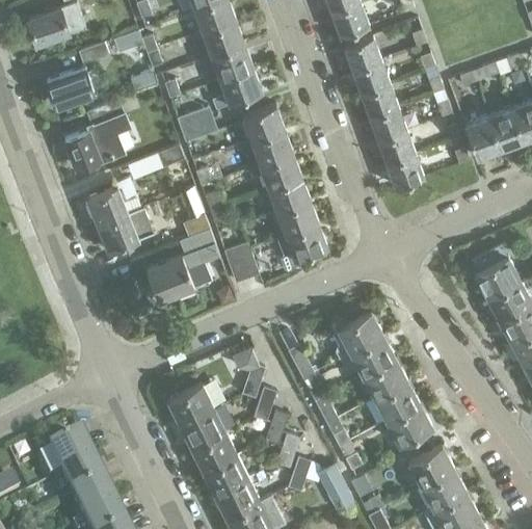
[(145,0),(144,0),(136,3),(140,18),(152,14),(145,0)]
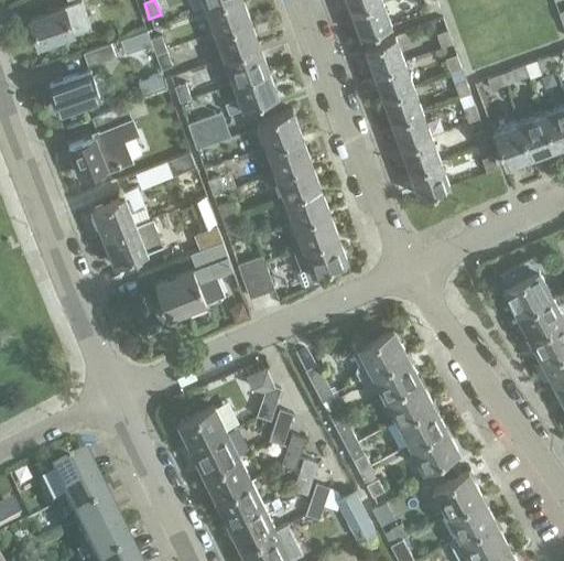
[(201,0),(205,10),(230,0),(201,0)]
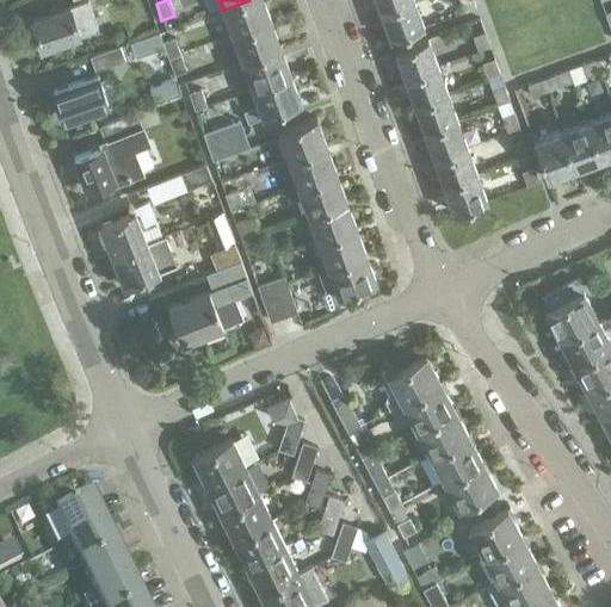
[(232,37),(271,23),(263,0),(250,0),(222,11),(232,37)]
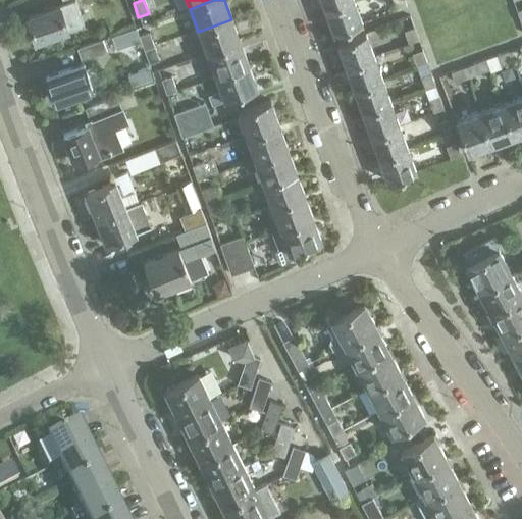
[(320,0),(325,11),(355,1),(354,0),(320,0)]
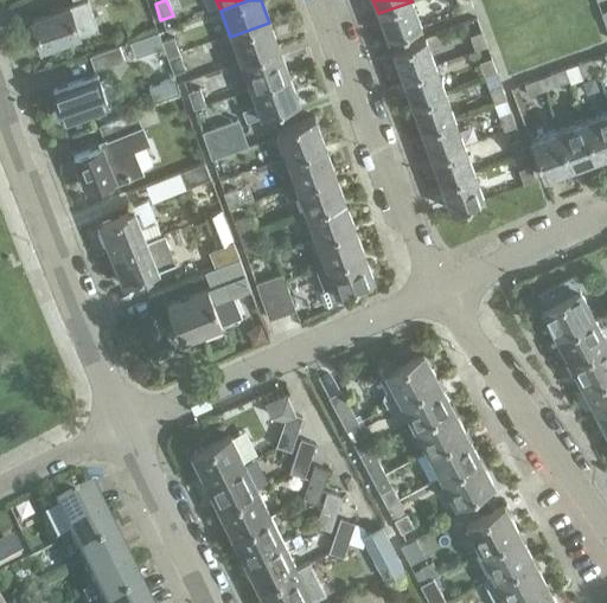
[(473,10),(468,0),(455,0),(461,14),(473,10)]
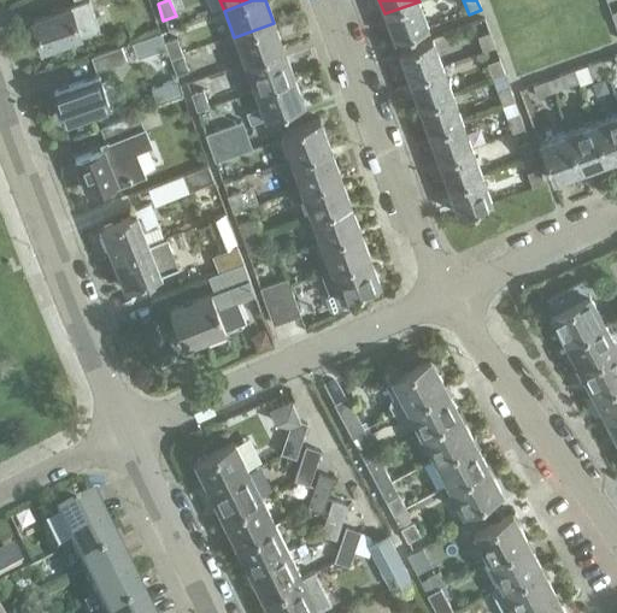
[(30,22),(41,52),(99,31),(89,1),(63,11),(62,9),(51,12),(52,15),(30,22)]
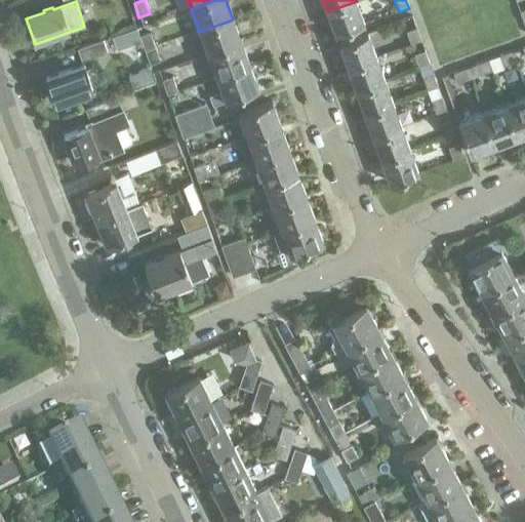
[(327,11),(335,36),(365,25),(357,1),(327,11)]
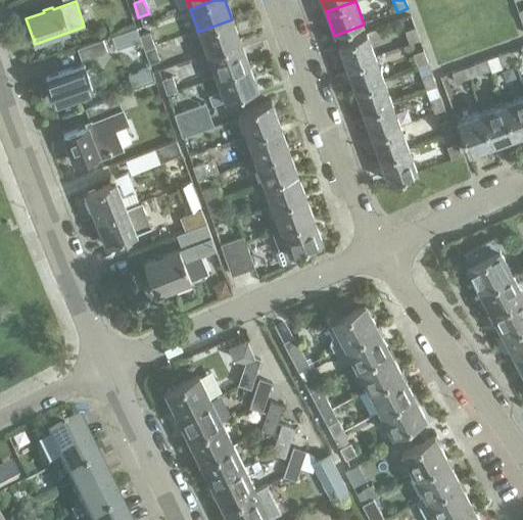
[(206,55),(241,43),(232,19),(198,32),(206,55)]
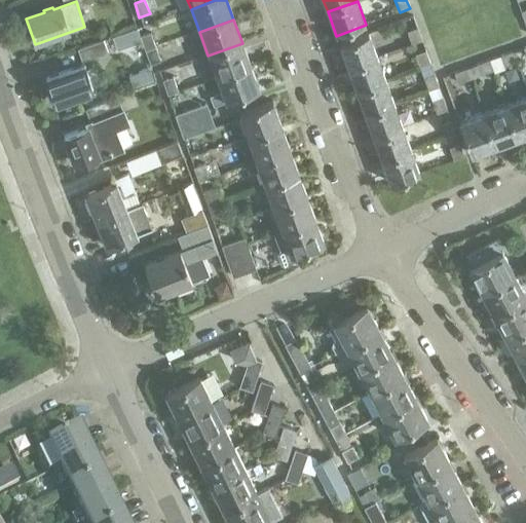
[(136,30),(112,39),(117,51),(141,43),(136,30)]
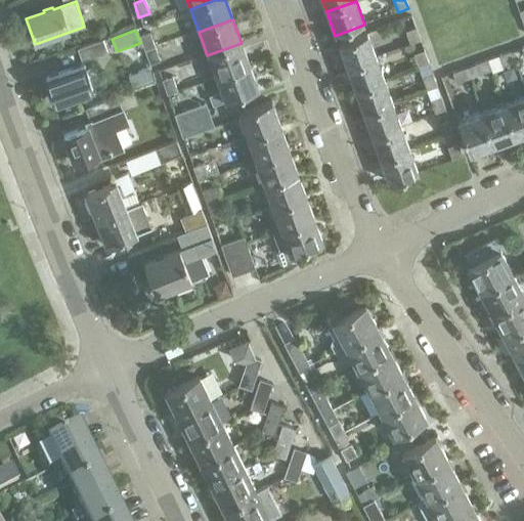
[(417,30),(404,34),(409,46),(421,42),(417,30)]
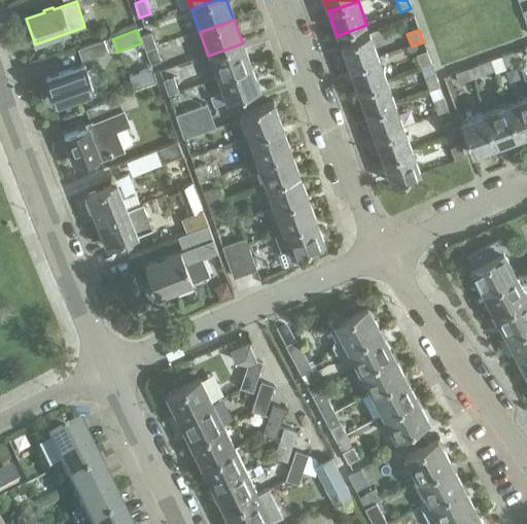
[(150,35),(146,36),(140,38),(145,53),(155,48),(150,35)]
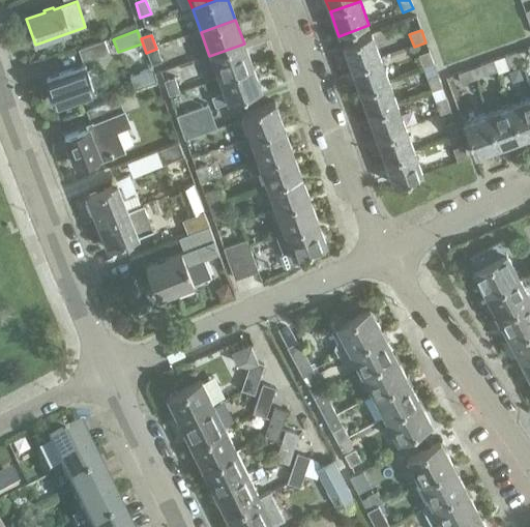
[(351,69),(381,59),(373,35),(342,46),(351,69)]
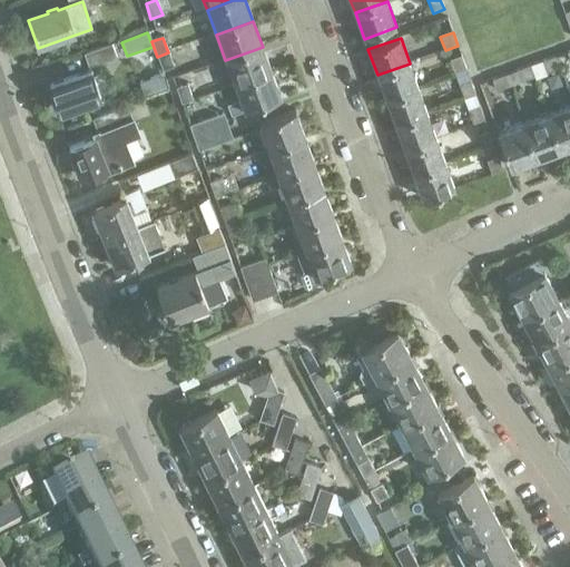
[(117,58),(111,45),(84,55),(88,68),(117,58)]
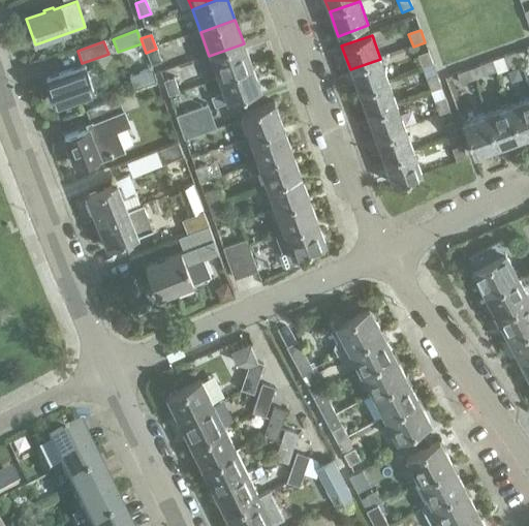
[(244,43),(209,56),(218,80),(252,67),(244,43)]
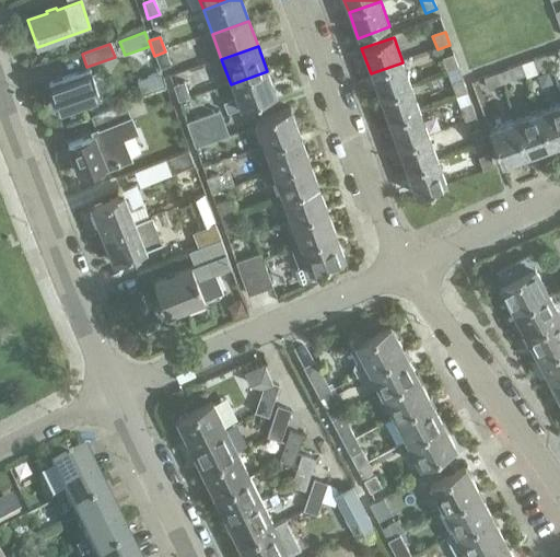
[(154,56),(160,71),(171,67),(165,51),(154,56)]
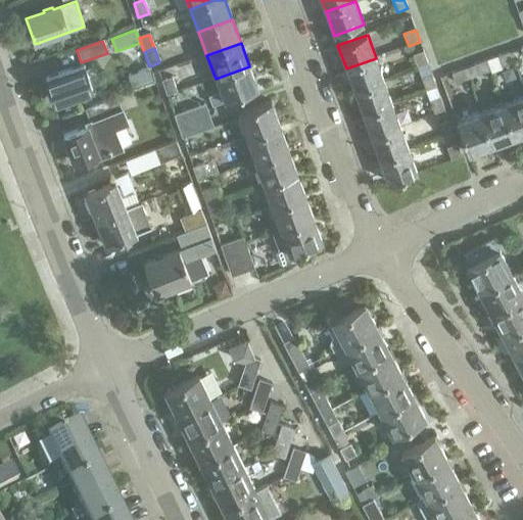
[(417,68),(428,64),(424,52),(413,56),(417,68)]
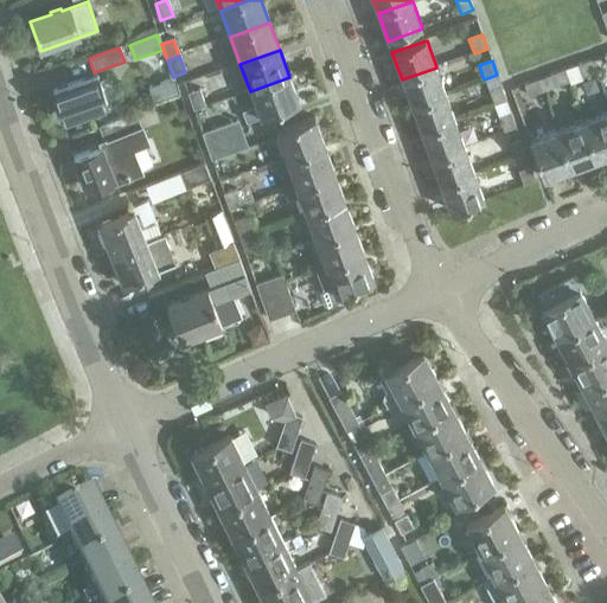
[(576,66),(581,78),(595,72),(592,62),(576,66)]
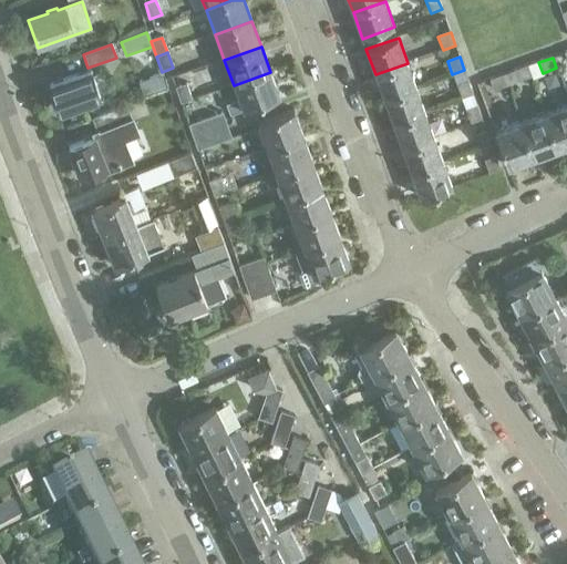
[(384,100),(416,88),(408,63),(375,74),(384,100)]
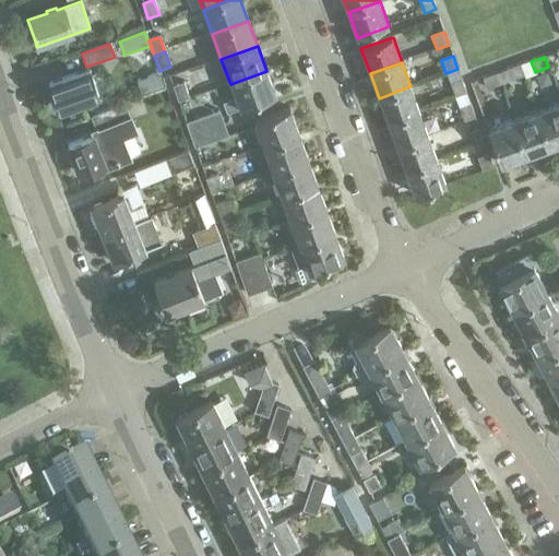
[(524,77),(520,66),(507,70),(511,82),(524,77)]
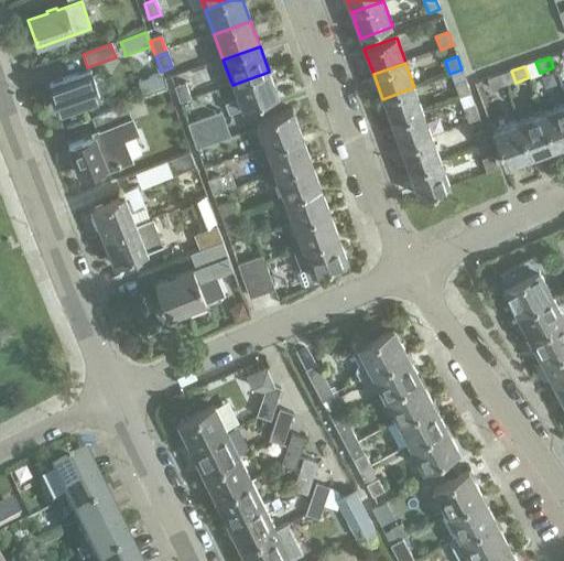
[(100,97),(91,71),(49,85),(58,112),(100,97)]
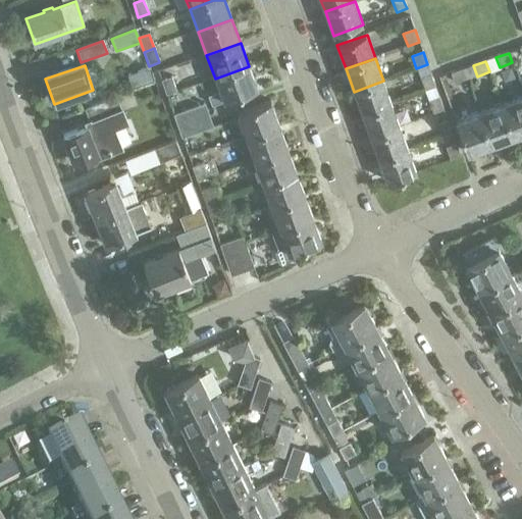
[(215,79),(220,93),(208,97),(212,107),(257,90),(249,66),(215,79)]
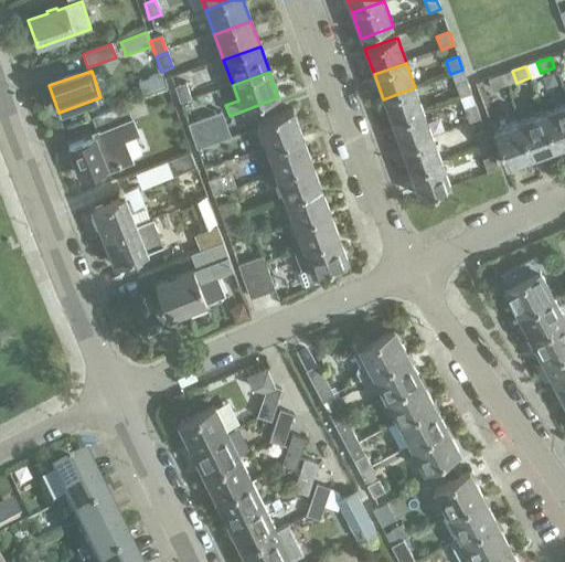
[(160,75),(138,82),(142,95),(163,87),(160,75)]
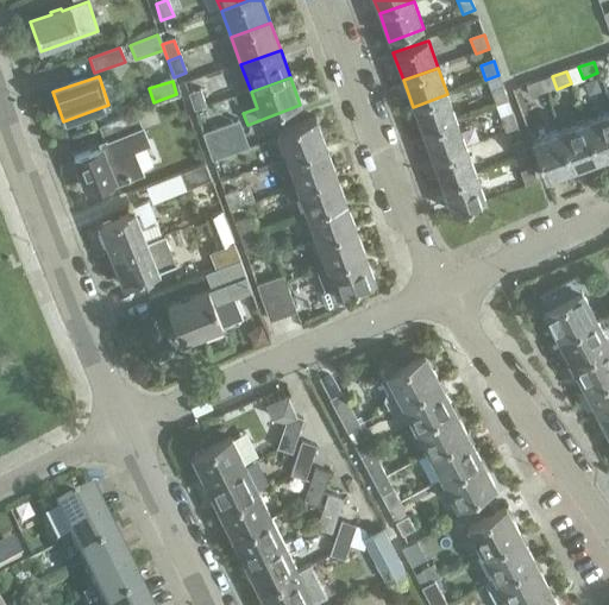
[(545,94),(540,81),(525,87),(529,99),(545,94)]
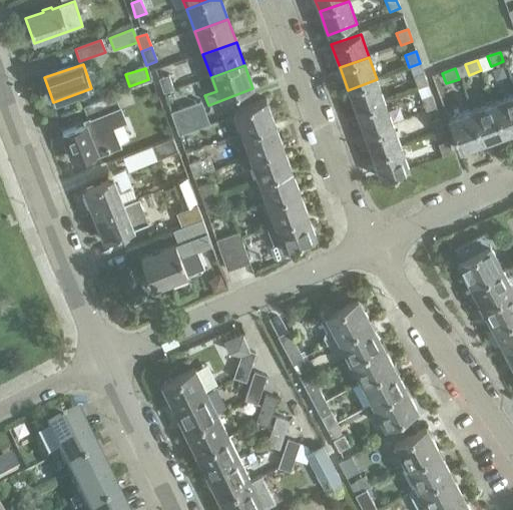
[(424,74),(413,78),(417,90),(428,86),(424,74)]
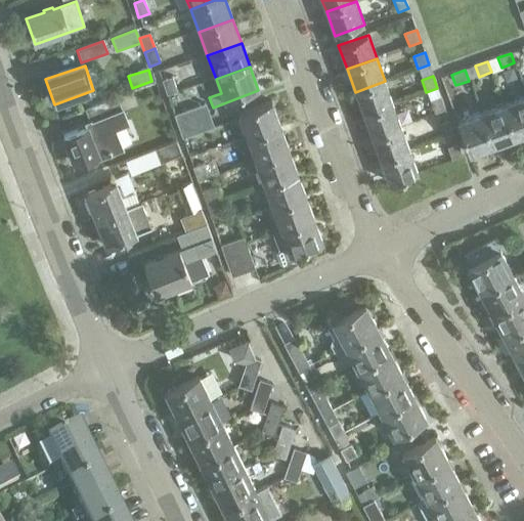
[(172,78),(162,82),(167,96),(177,93),(172,78)]
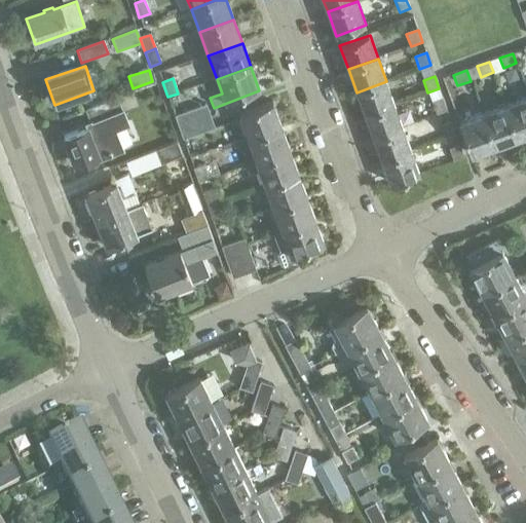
[(357,92),(365,115),(395,105),(386,81),(357,92)]
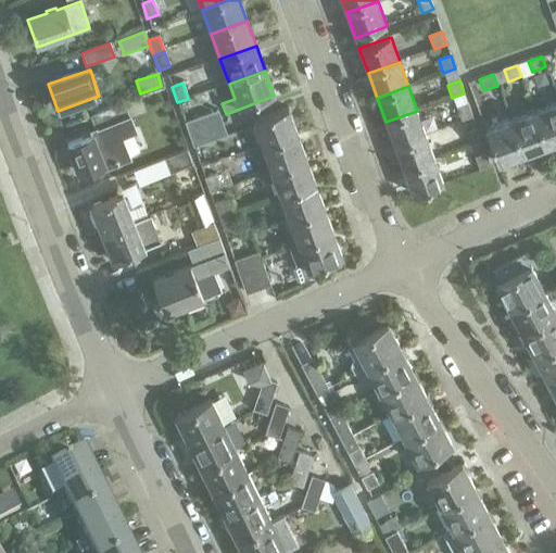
[(555,103),(534,112),(547,148),(555,145),(555,103)]
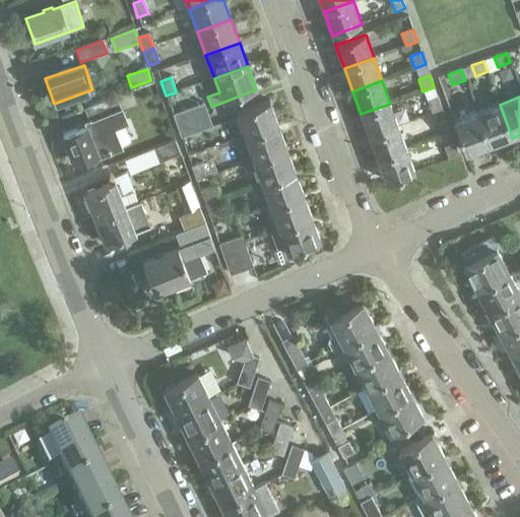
[(438,98),(427,102),(432,115),(442,111),(438,98)]
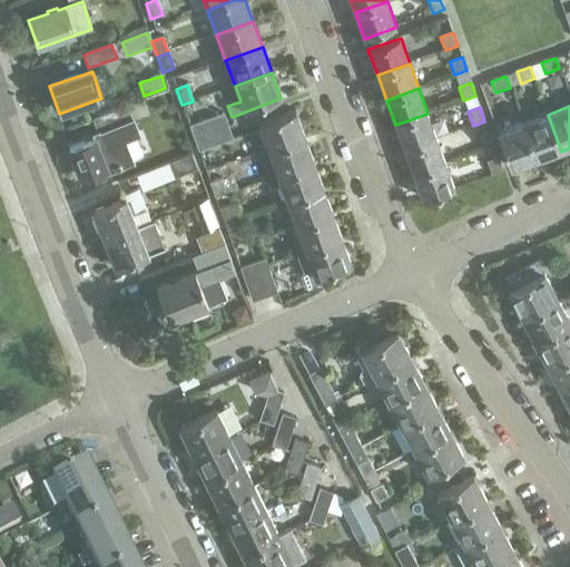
[(126,123),(120,109),(92,120),(98,133),(126,123)]
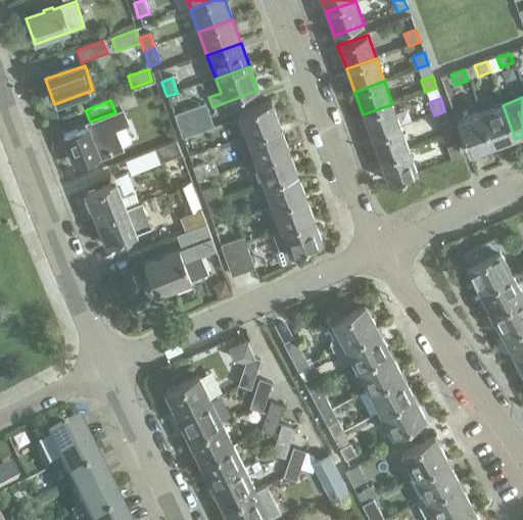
[(246,139),(280,127),(272,102),(237,114),(246,139)]
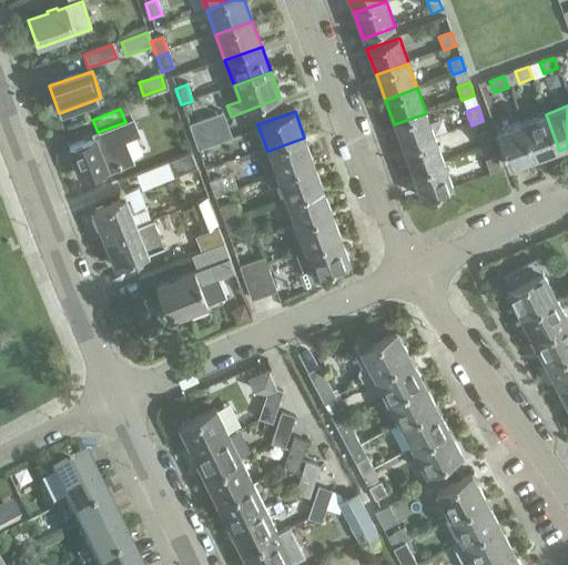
[(223,113),(189,125),(193,139),(227,127),(223,113)]
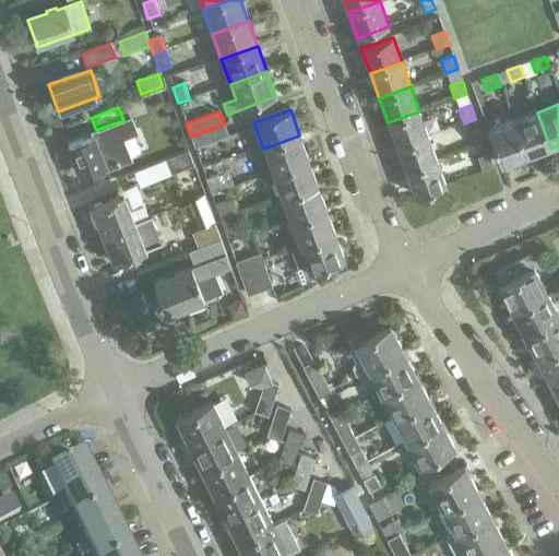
[(396,148),(428,135),(419,111),(388,122),(396,148)]
